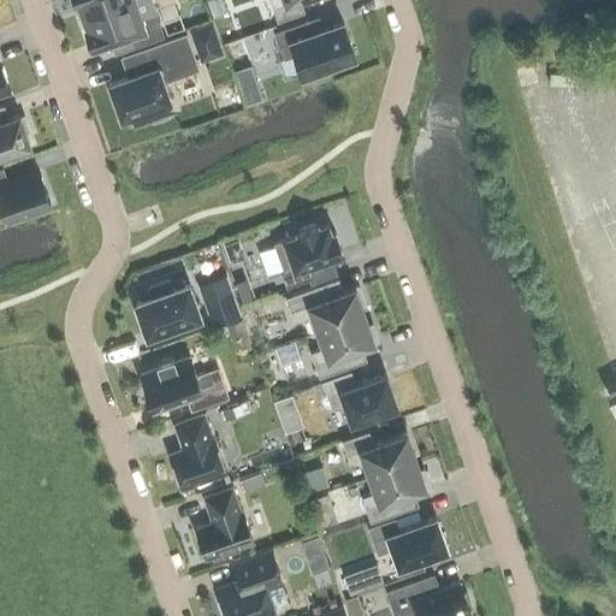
[(76,0),(76,1),(78,0),(84,15),(124,0),(76,0)]
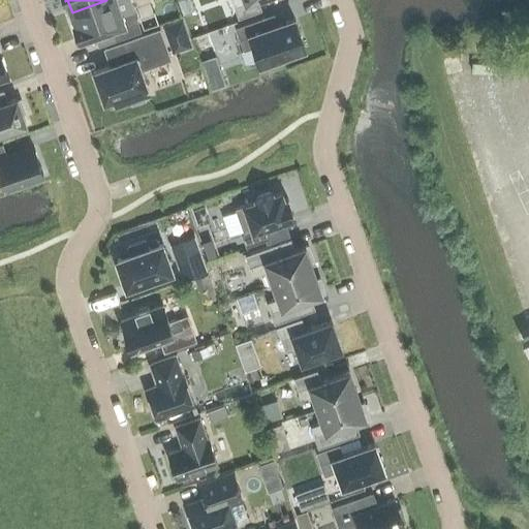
[(106,0),(72,12),(76,24),(73,25),(79,39),(110,28),(114,40),(142,31),(134,9),(130,0),(106,0)]
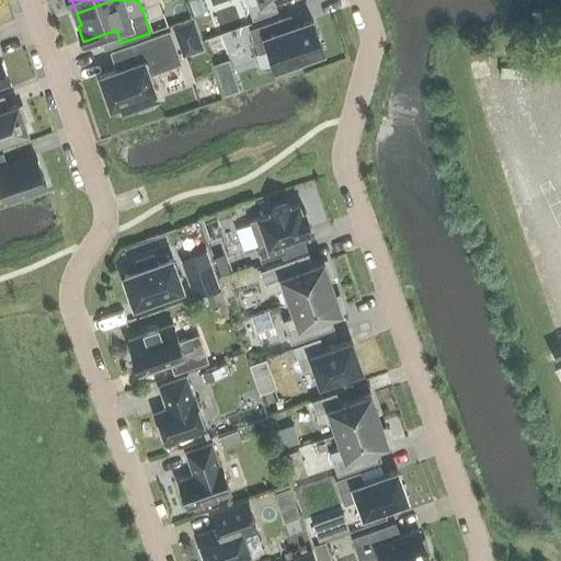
[(245,0),(253,19),(277,10),(273,0),(245,0)]
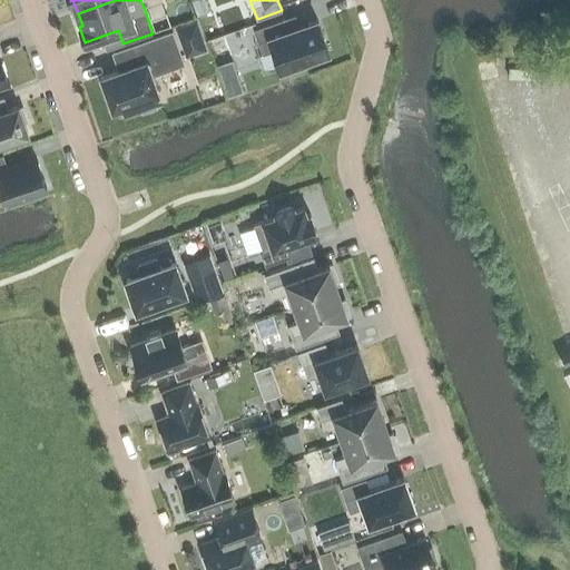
[(218,32),(213,16),(199,20),(205,38),(218,32)]
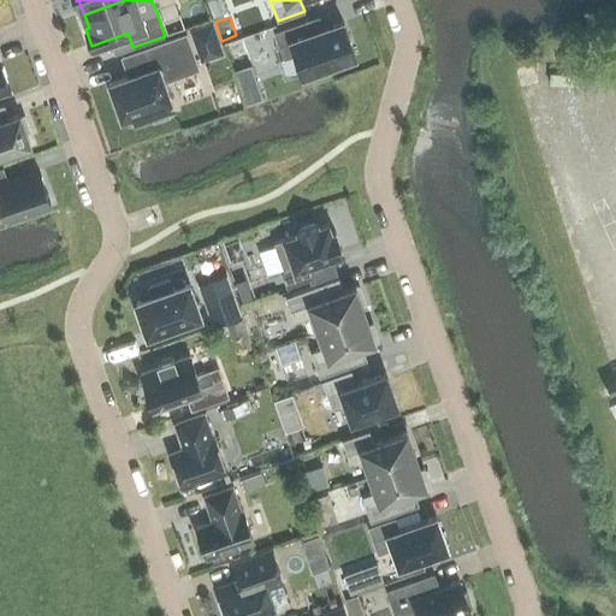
[(296,54),(302,72),(320,66),(323,73),(337,67),(335,61),(355,54),(343,23),(311,34),(306,21),(273,31),(283,59),(296,54)]
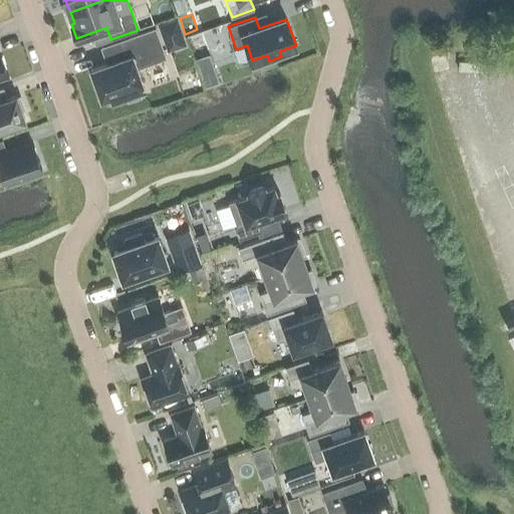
[(158,25),(168,52),(187,45),(177,18),(158,25)]
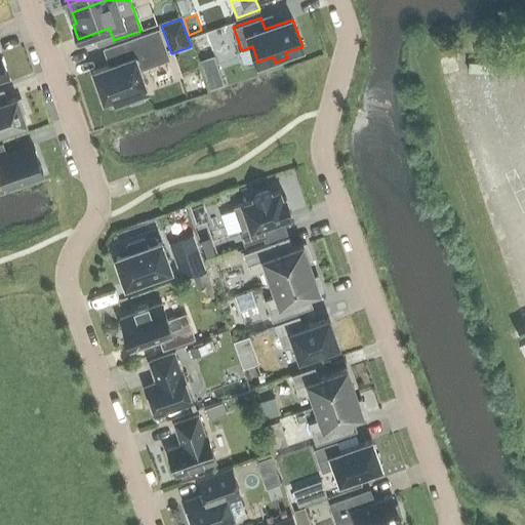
[(143,95),(149,93),(139,69),(169,58),(158,30),(113,45),(114,46),(115,46),(120,62),(93,71),(104,101),(113,97),(116,105),(130,99),(131,103),(144,98),(143,95)]
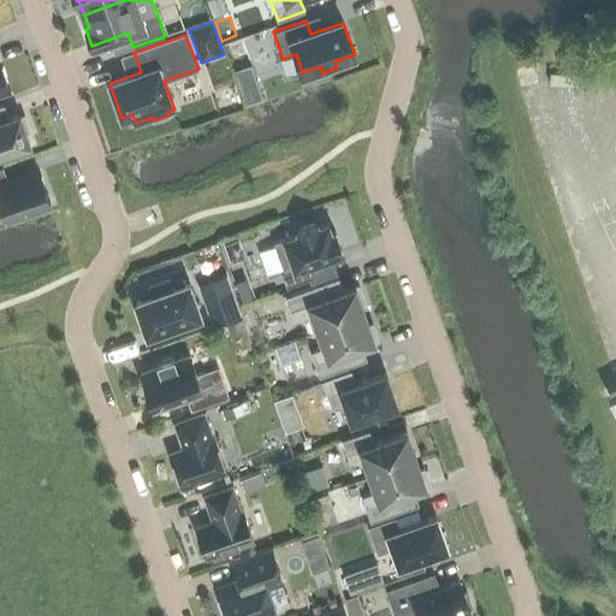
[(0,93),(10,89),(0,61),(0,93)]
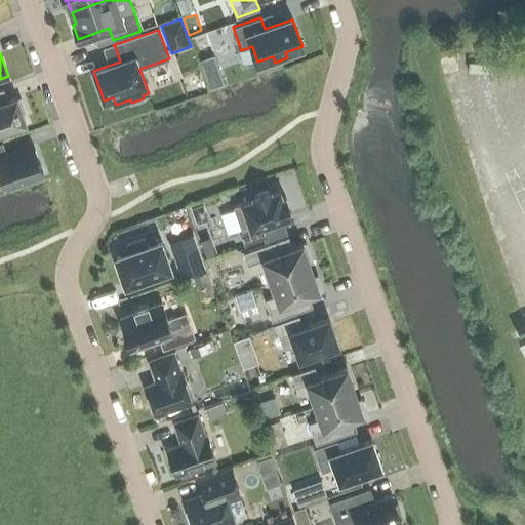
[(224,83),(218,69),(212,72),(207,57),(200,61),(210,88),(224,83)]
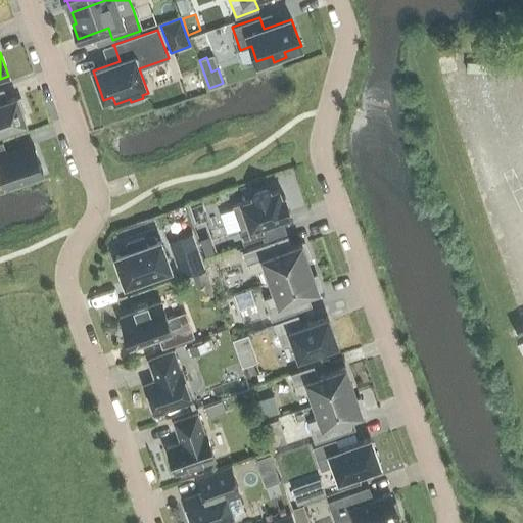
[(0,131),(26,123),(16,97),(0,103),(0,131)]
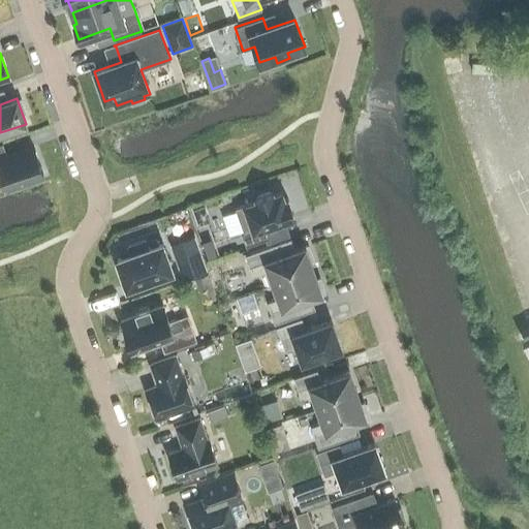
[(43,175),(34,147),(7,156),(2,144),(0,144),(0,176),(4,188),(43,175)]
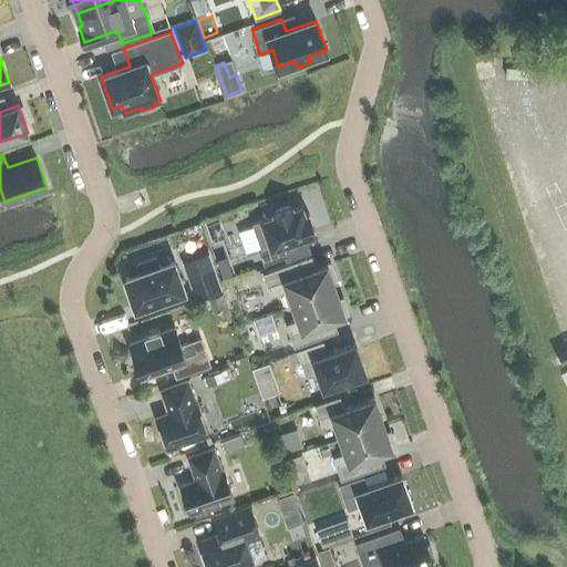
[(259,250),(264,264),(288,255),(284,243),(315,232),(308,213),(305,215),(301,205),(292,208),(291,205),(274,210),(275,215),(251,223),(261,249),(259,250)]
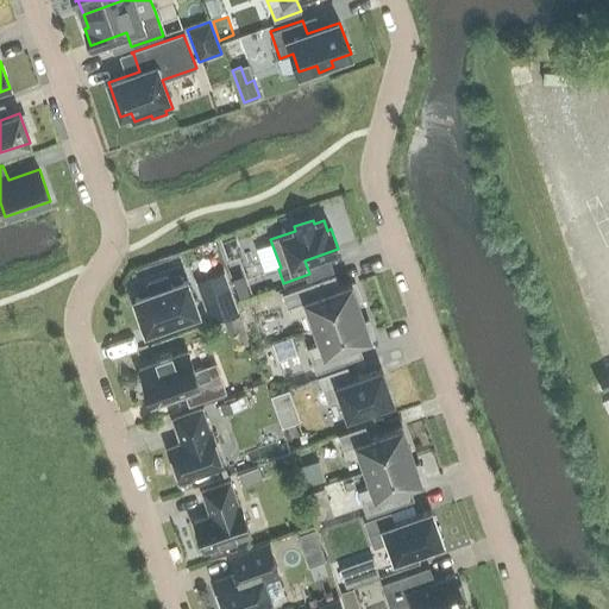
[(249,294),(242,276),(233,280),(239,297),(249,294)]
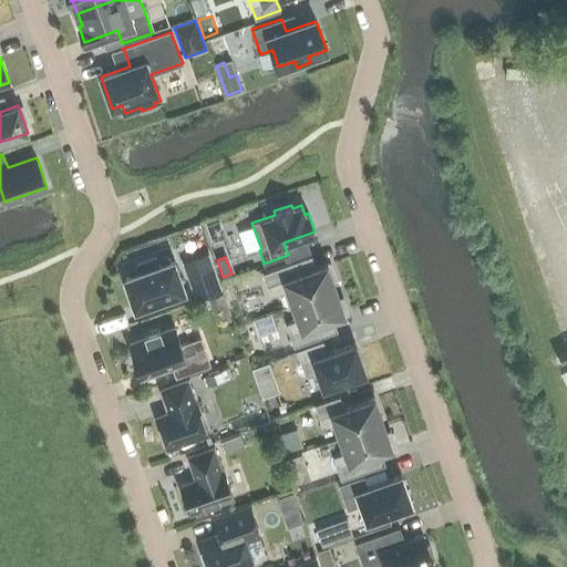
[(136,308),(155,301),(156,302),(167,298),(167,297),(184,291),(174,261),(158,267),(155,258),(138,265),(141,274),(125,279),(136,308)]
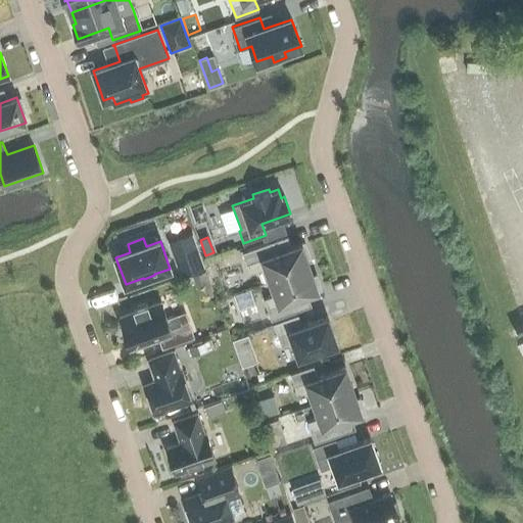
[(262,270),(267,283),(310,268),(306,258),(310,257),(304,243),(274,254),(270,242),(242,252),(250,274),(262,270)]
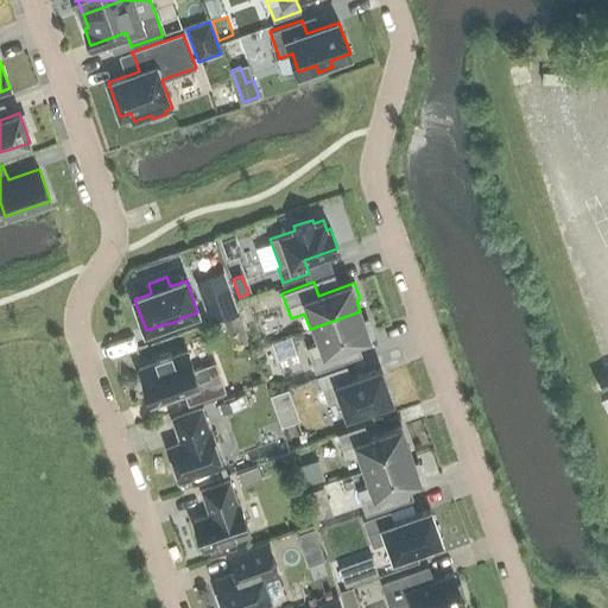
[(210,306),(208,308),(213,321),(238,312),(228,285),(206,293),(210,306)]
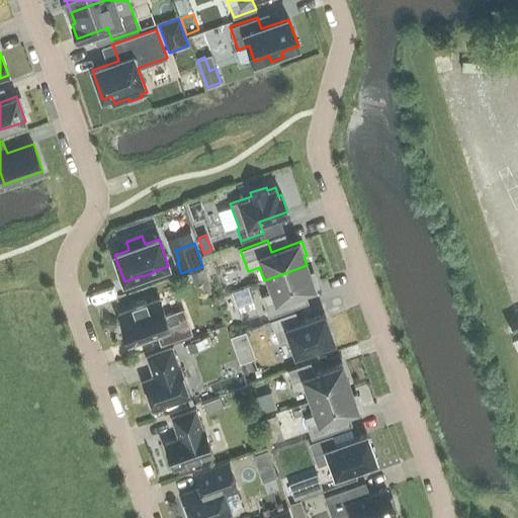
[(310,274),(307,265),(264,280),(268,279),(272,291),(261,295),(268,317),(291,309),(287,297),(318,286),(313,273),(310,274)]
